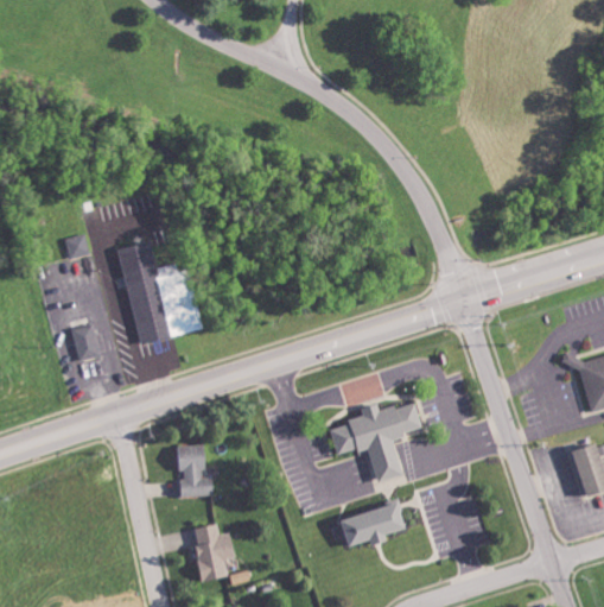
[(68,259),(88,253),(83,234),(62,239),(68,259)]
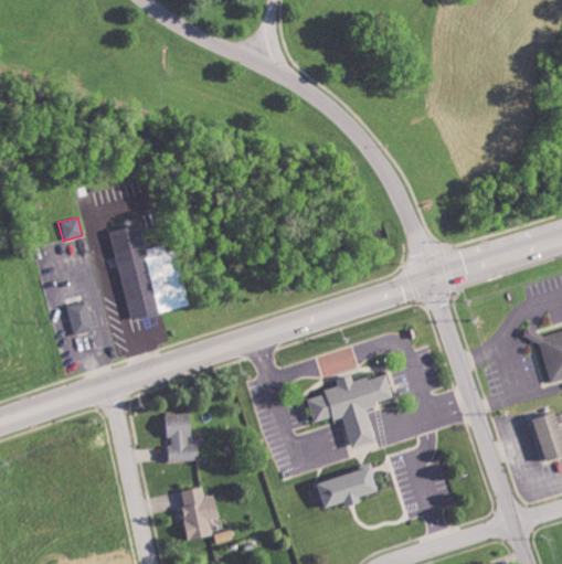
[(188,307),(177,251),(165,254),(162,244),(144,248),(138,224),(109,231),(128,319),(188,307)]
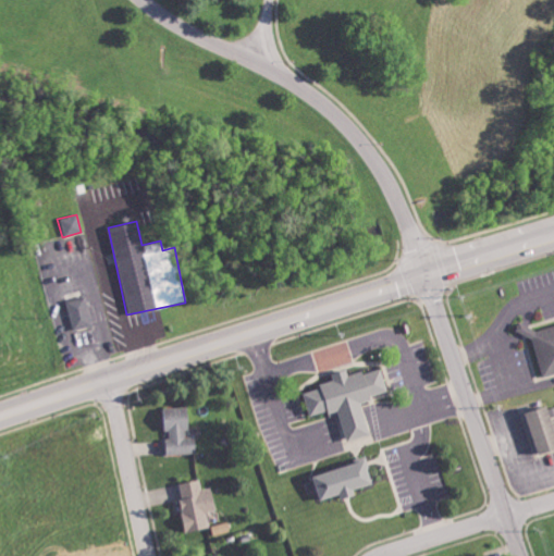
[(63,303),(71,331),(90,325),(83,297),(63,303)]
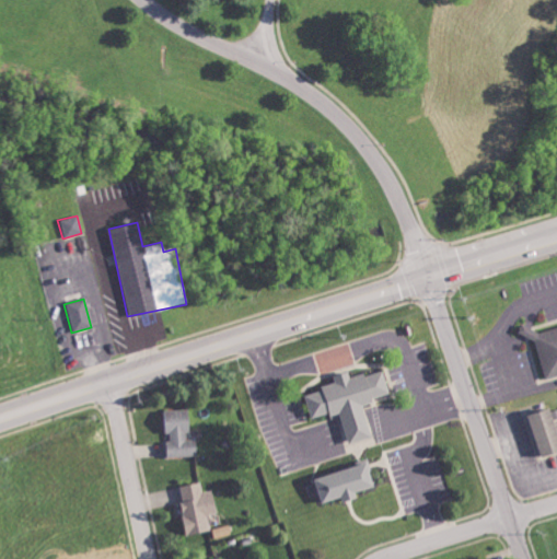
[(556,373),(556,326),(528,335),(541,379),(556,373)]
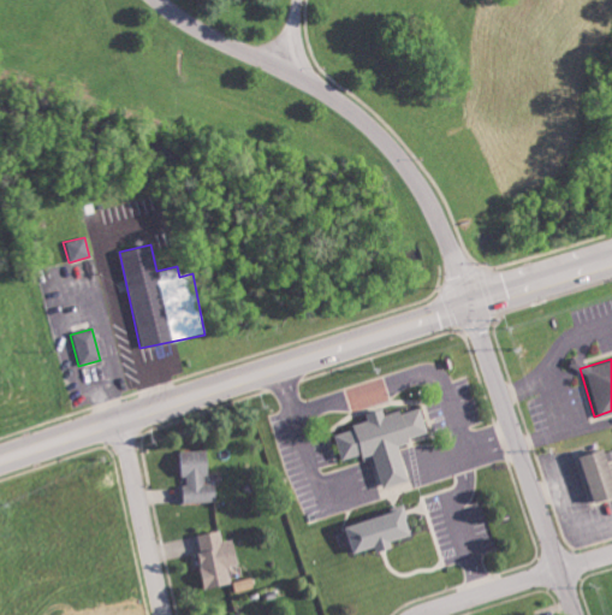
[(397,443),(427,436),(420,406),(384,415),(382,408),(366,413),(368,424),(334,432),(342,461),(373,453),(381,488),(406,480),(397,443)]
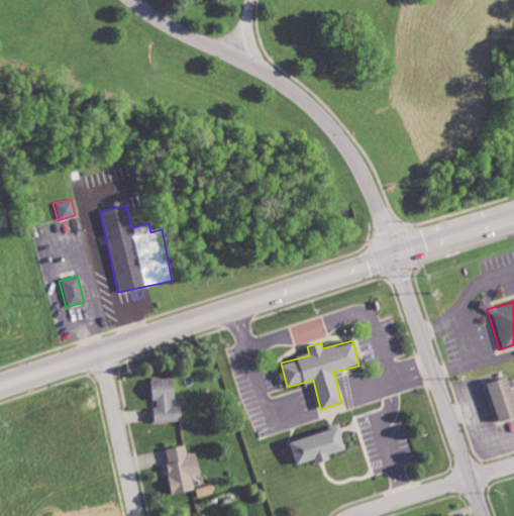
[(487,383),(499,422),(513,417),(513,397),(508,377),(487,383)]
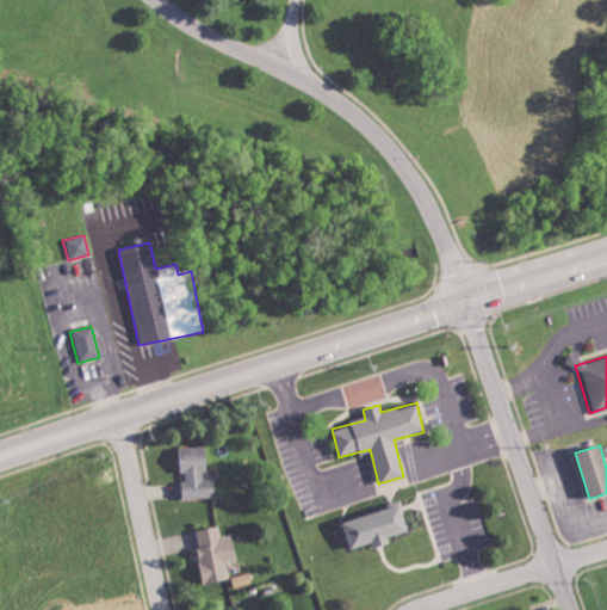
[(214,498),(214,479),(204,479),(204,447),(180,448),(181,481),(180,481),(180,499),(214,498)]
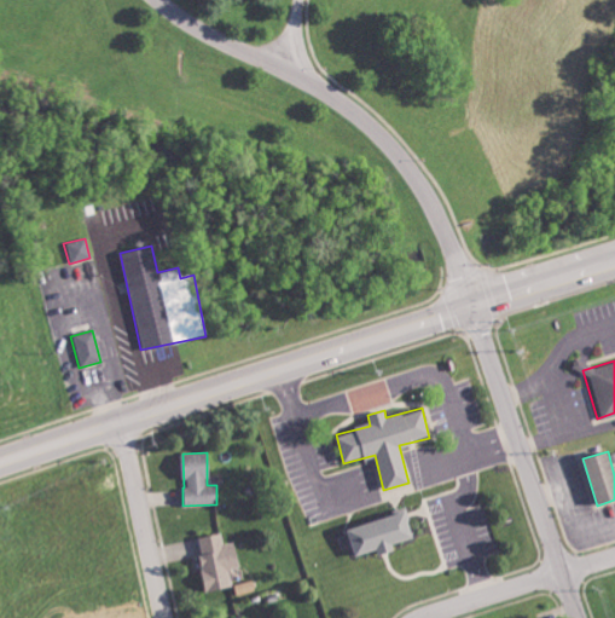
[(338,529),(396,509),(405,537),(348,556),(338,529)]
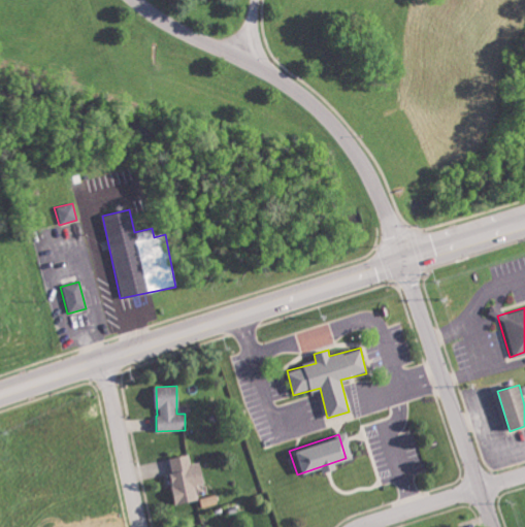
[(175,504),(196,500),(193,486),(204,484),(199,462),(190,464),(188,454),(166,459),(175,504)]
